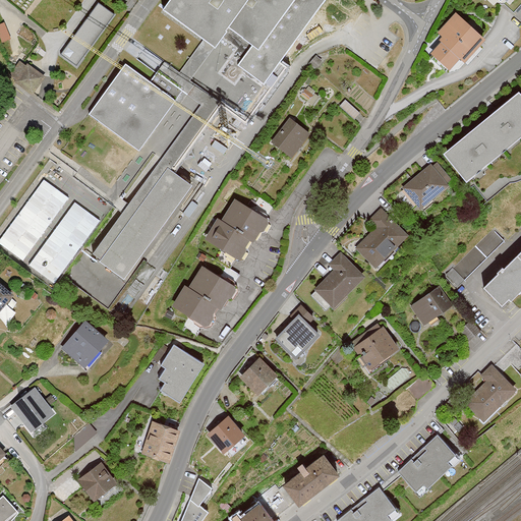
[(172,0),(164,11),(214,48),(183,91),(158,72),(151,82),(127,65),(92,115),(160,164),(93,256),(123,279),(191,183),(174,171),(214,115),(212,113),(219,104),(245,123),(286,67),(280,62),(324,0),(172,0)]
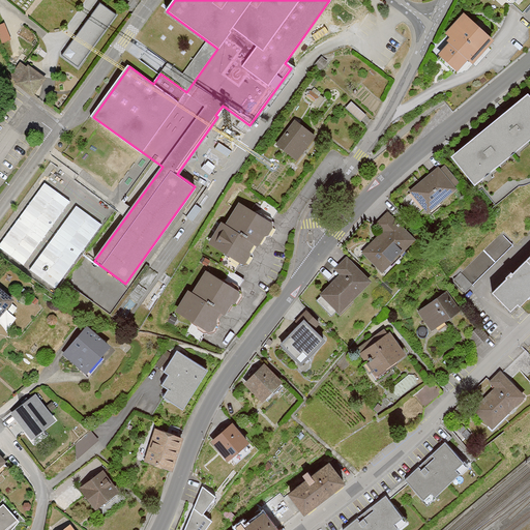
[(99,2),(63,55),(79,66),(116,12),(99,2)]
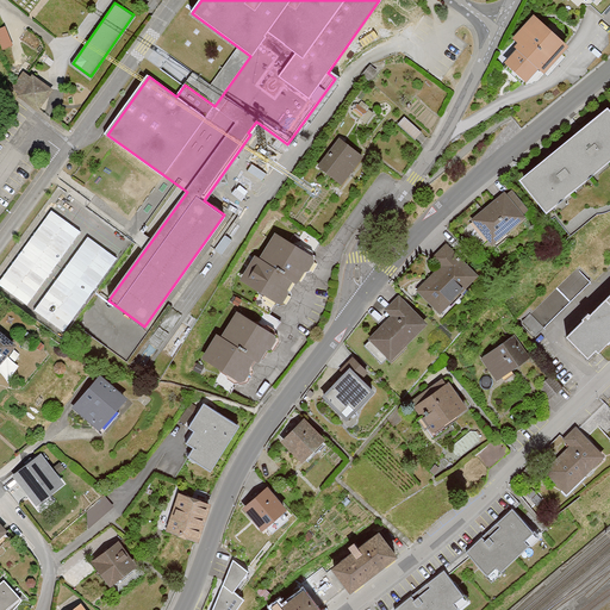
[(565,47),(534,19),(516,39),(523,47),(509,63),(526,79),(535,69),(540,74),(565,47)]
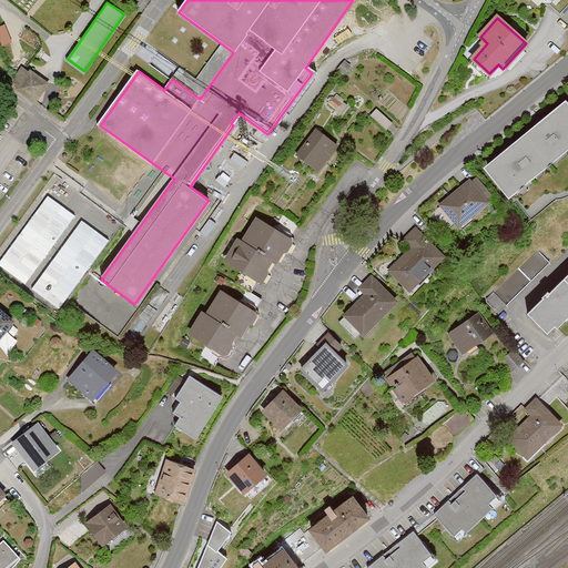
[(0,26),(0,37),(3,46),(12,41),(6,23),(0,26)]
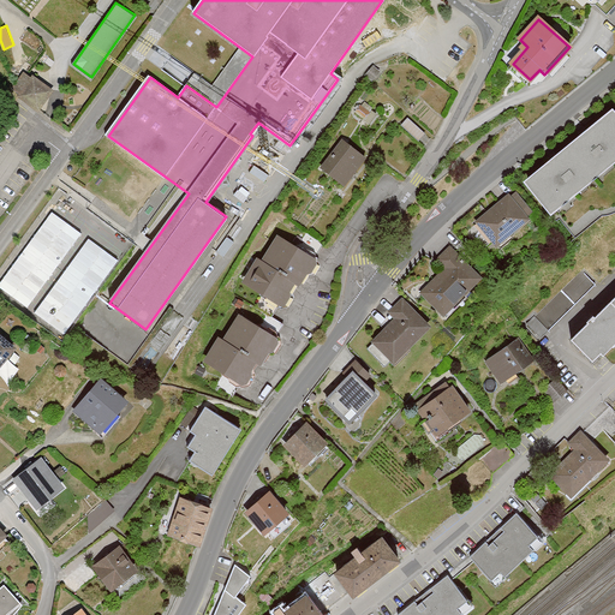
[(24,70),(11,91),(42,111),(55,88),(24,70)]
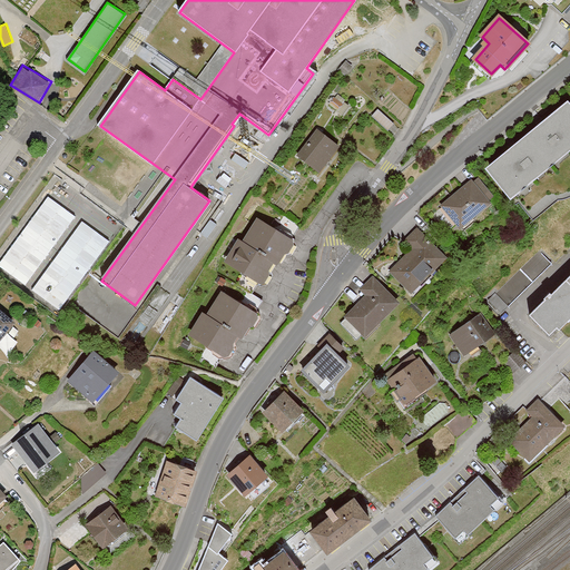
[(569,109),(566,105),(489,166),(532,219),(569,188),(569,109)]
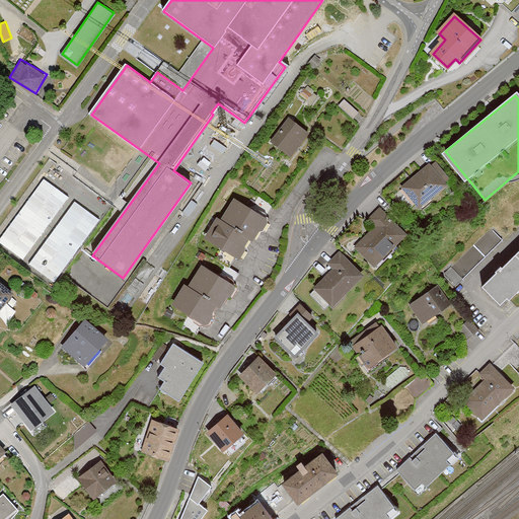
[(291,113),(270,139),(292,158),(314,132),(291,113)]
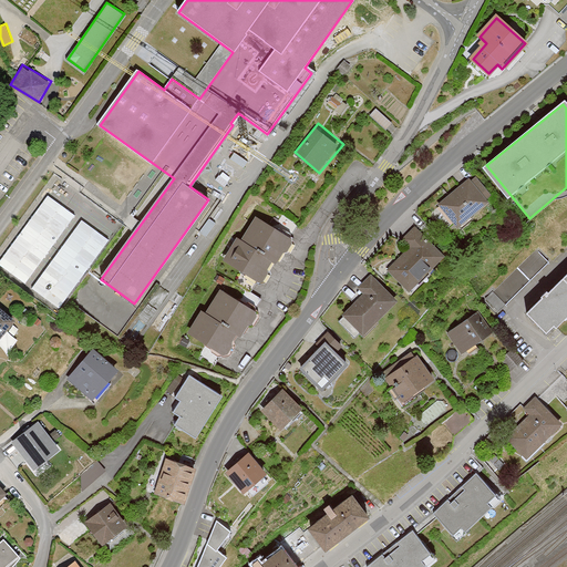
[(470,176),(441,200),(462,225),(491,200),(470,176)]
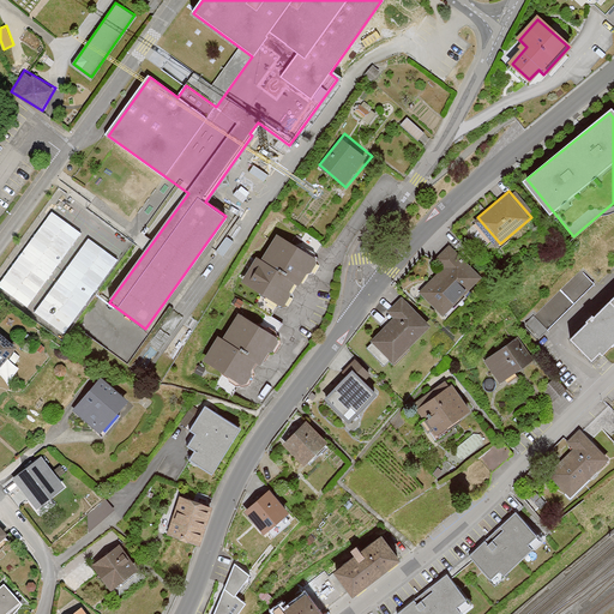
[(257,250),(241,277),(283,306),(296,284),(304,288),(321,258),(278,232),(264,254),(257,250)]
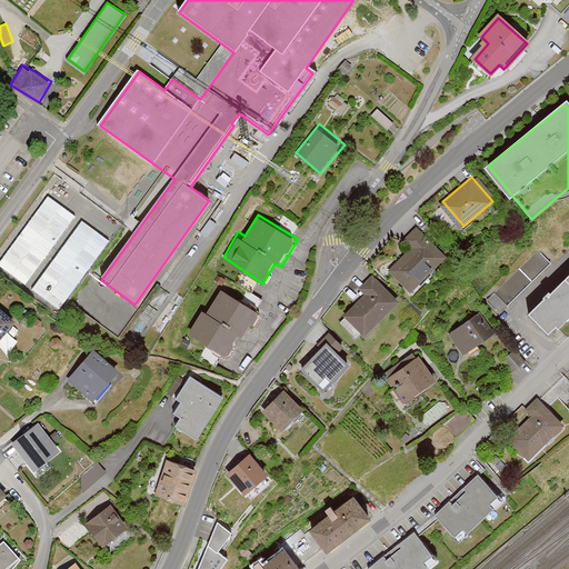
[(392,266),(415,288),(449,253),(418,223),(405,237),(413,245),(392,266)]
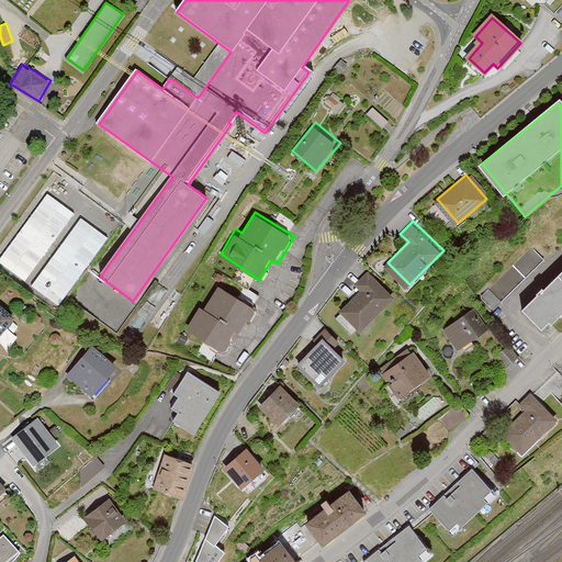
[(535,244),(486,293),(498,306),(548,257),(535,244)]
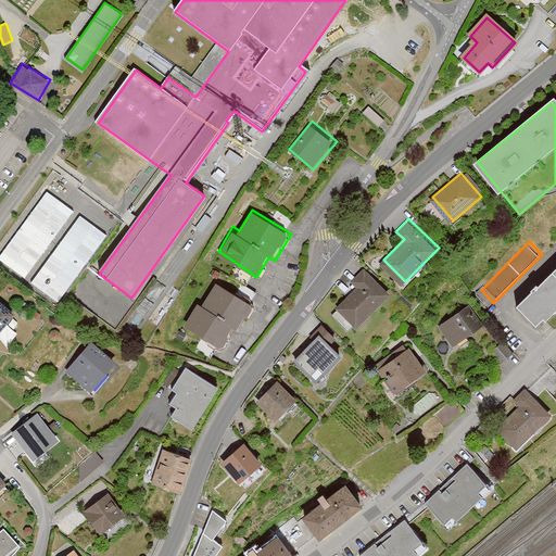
[(339,304),(359,325),(388,294),(392,291),(366,266),(354,279),(358,283),(339,304)]
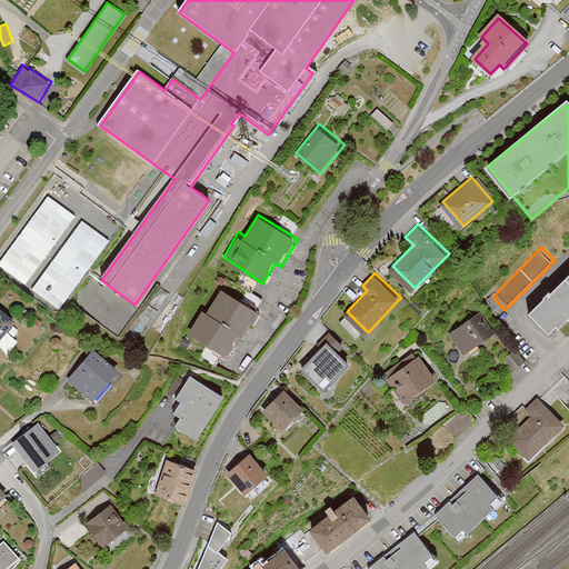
[(568,272),(532,309),(553,331),(568,316),(568,272)]
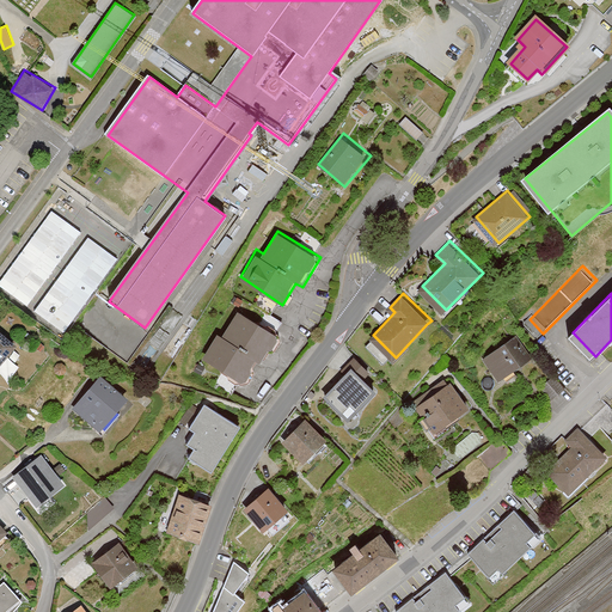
[(218,332),(201,357),(245,384),(261,365),(277,337),(239,311),(225,336),(218,332)]
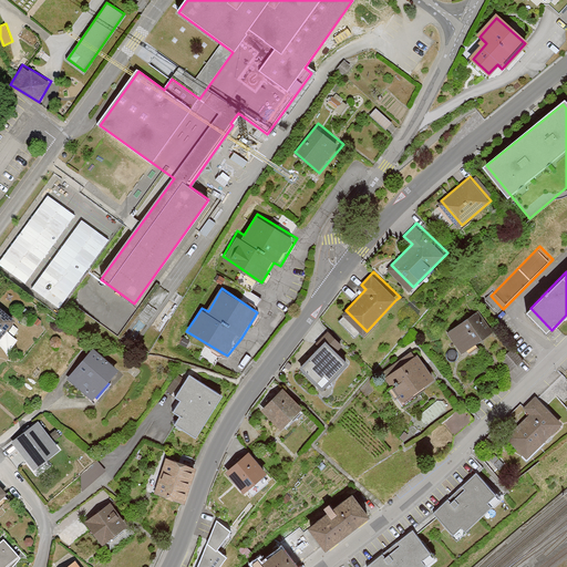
[(0,336),(17,318),(0,301),(0,336)]
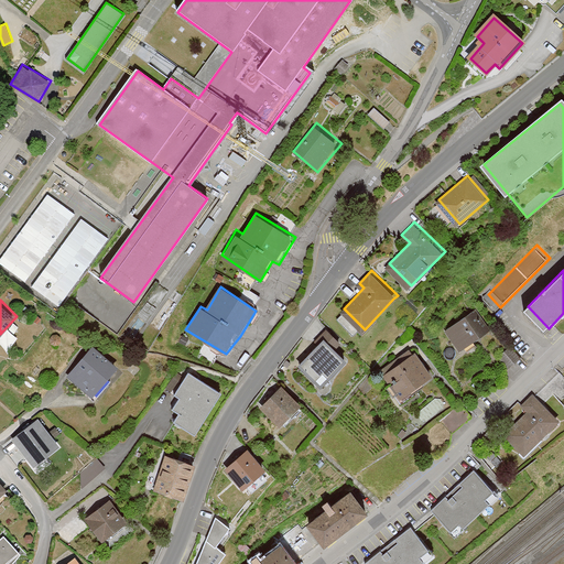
[(451,329),(463,349),(491,331),(478,311),(451,329)]
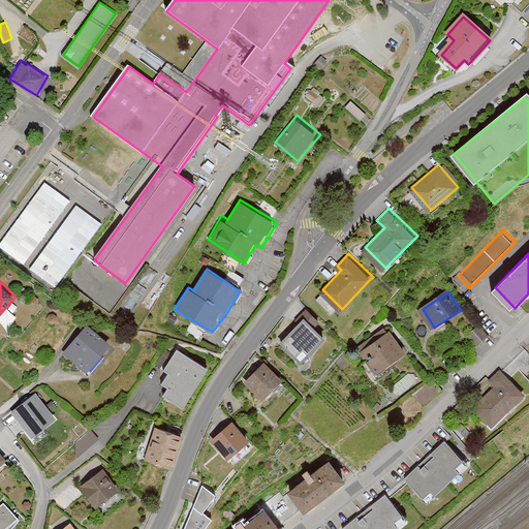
[(302,320),(283,341),(303,360),(325,336),(315,325),(321,319),(309,307),(299,317),(302,320)]
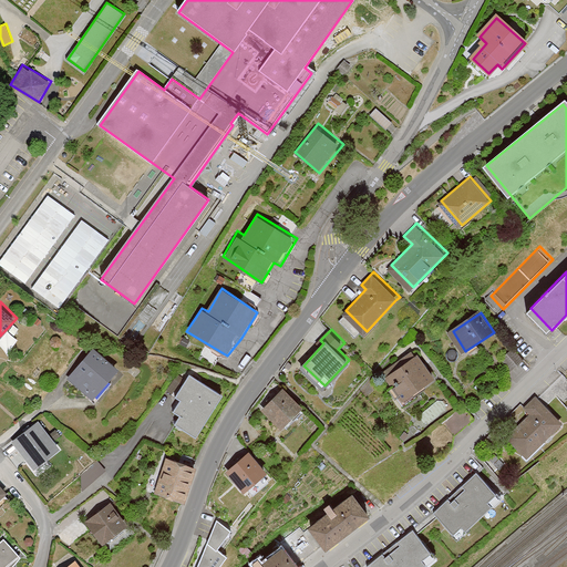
[(59,333),(53,334),(52,338),(53,341),(57,343),(61,343),(63,338),(62,334),(59,333)]
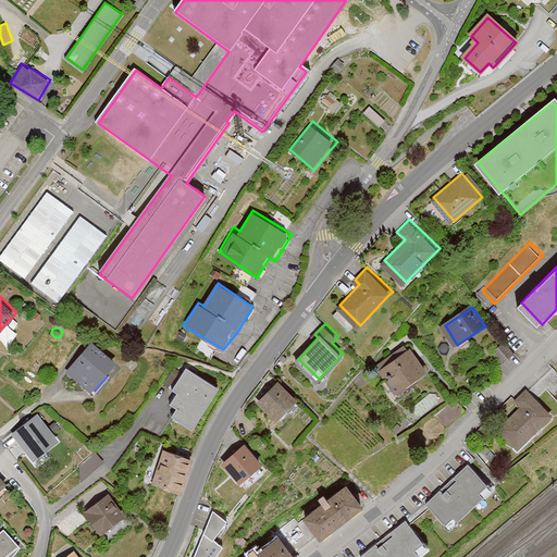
[(94,341),(69,371),(97,394),(112,375),(108,372),(116,360),(94,341)]
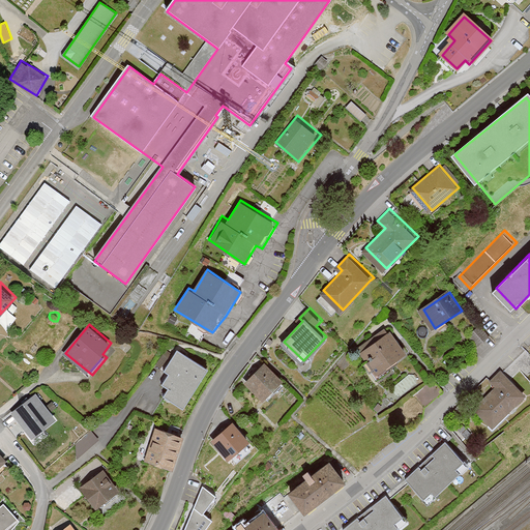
[(359,346),(378,373),(408,352),(392,329),(390,330),(387,326),(359,346)]
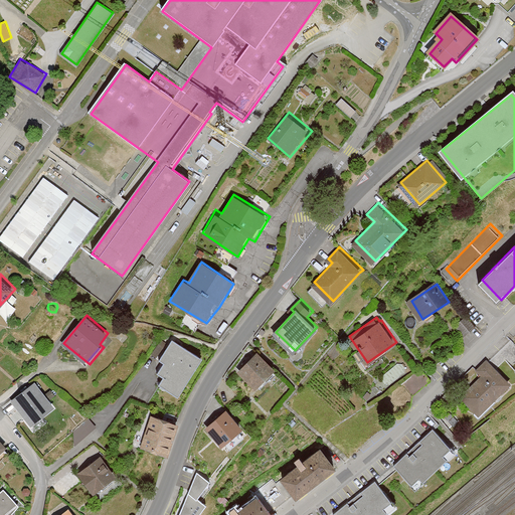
[(178,393),(202,358),(174,338),(161,357),(166,361),(160,370),(166,375),(161,382),(178,393)]
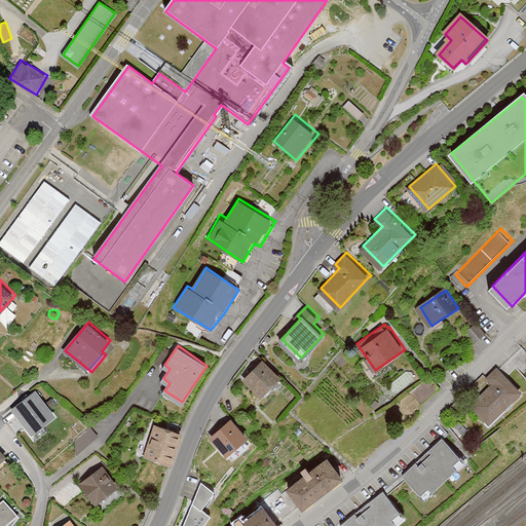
[(247,376),(264,396),(282,379),(264,360),(247,376)]
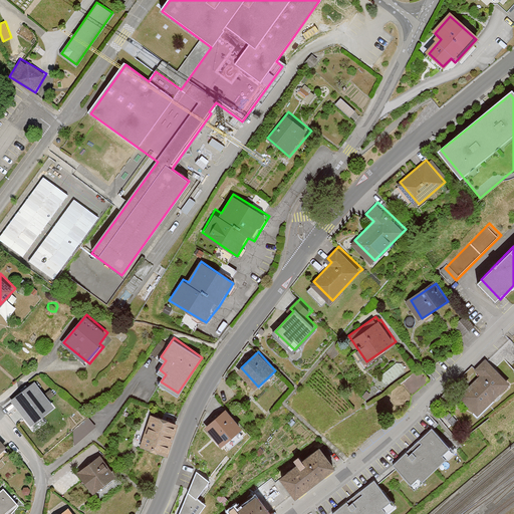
[(463,395),(481,413),(512,380),(488,356),(479,366),(485,372),(463,395)]
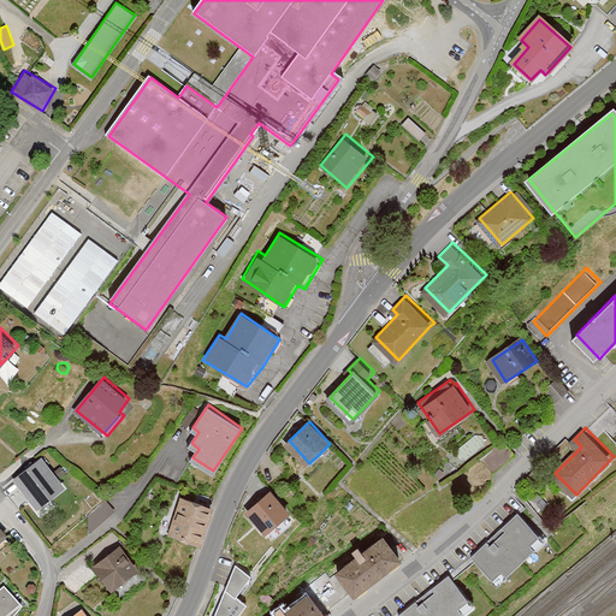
[(489,491),(493,486),(496,471),(513,457),(504,445),(472,471),(489,491)]
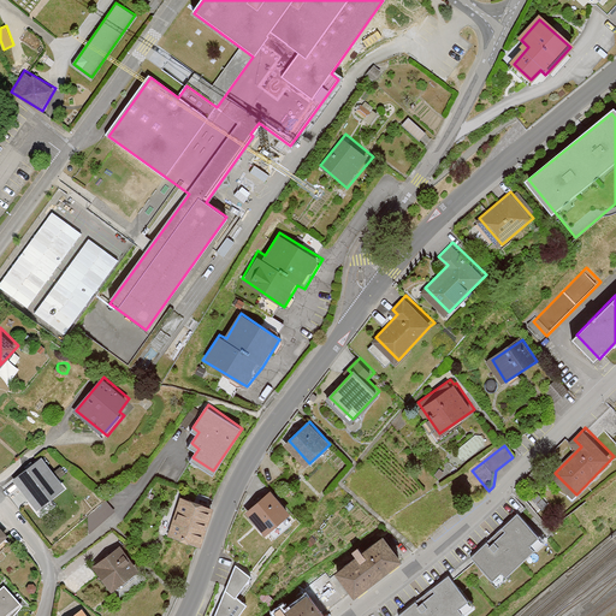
[(15,479),(37,508),(52,497),(46,490),(66,474),(61,467),(54,473),(42,457),(15,479)]
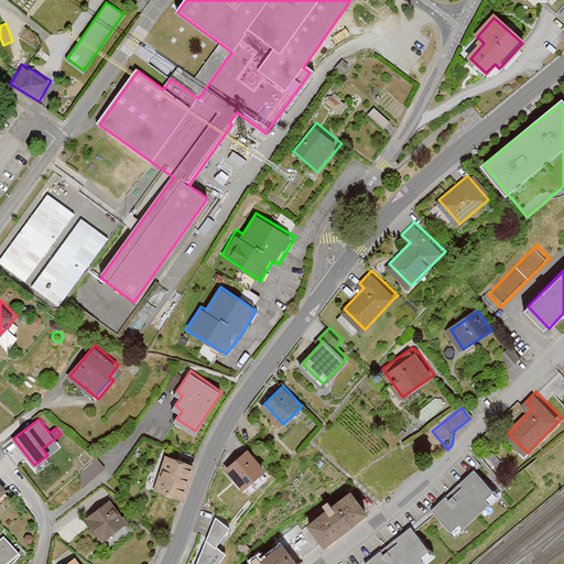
[(247,486),(267,470),(249,447),(229,463),(247,486)]
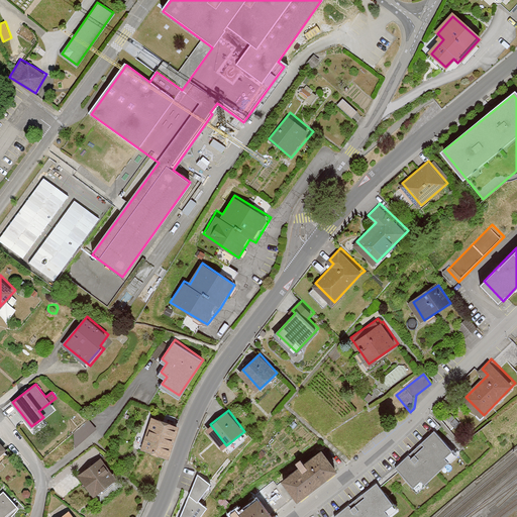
[(142,446),(168,455),(179,422),(152,414),(142,446)]
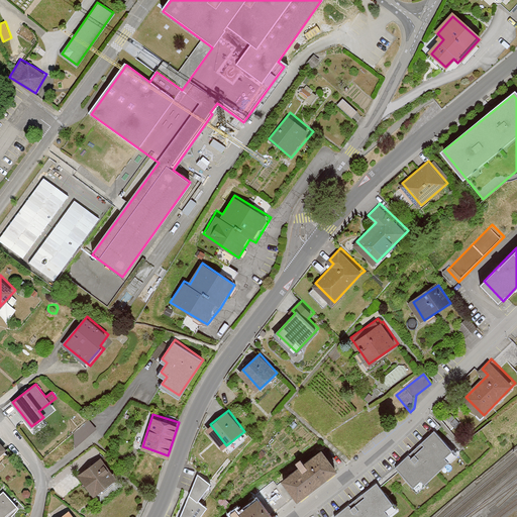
[(453,452),(434,431),(394,468),(413,489),(453,452)]
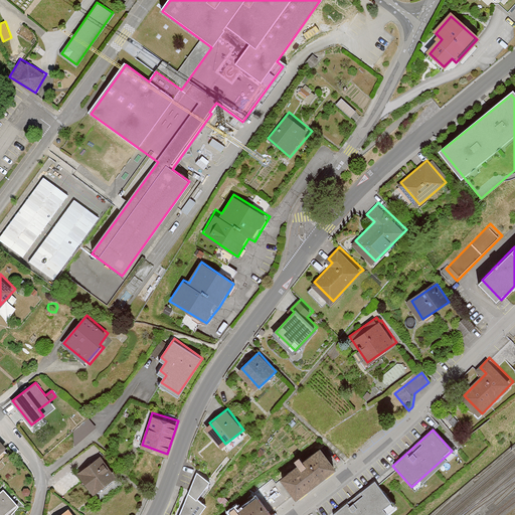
[(288,499),(290,502),(334,468),(319,448),(275,482),(288,499)]
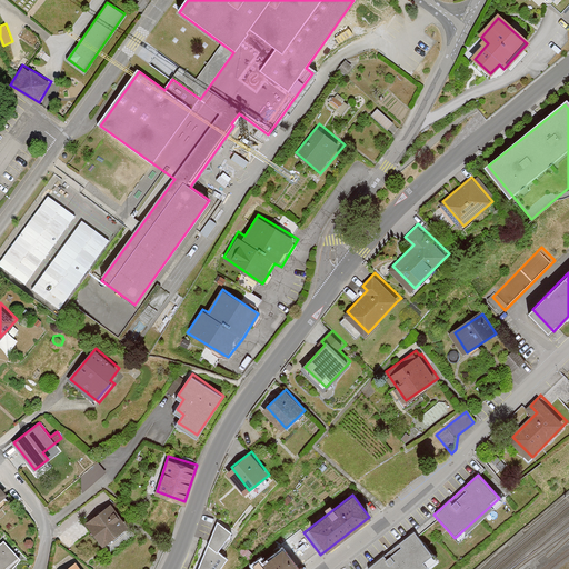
[(88,519),(106,543),(129,526),(111,501),(88,519)]
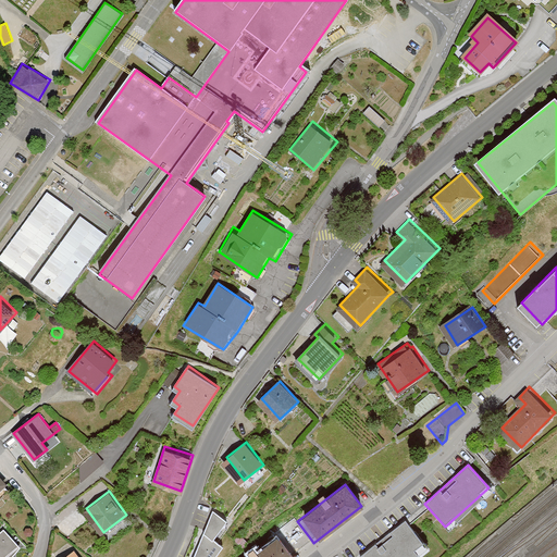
[(212,511),(203,534),(213,542),(226,523),(212,511)]
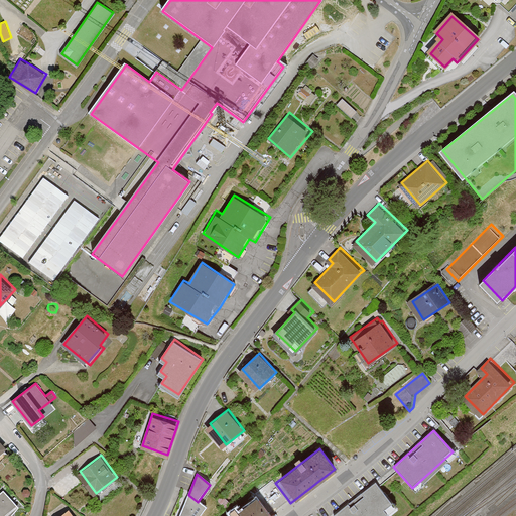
[(268,515),(288,500),(275,483),(273,481),(253,496),(255,499),(268,515)]
